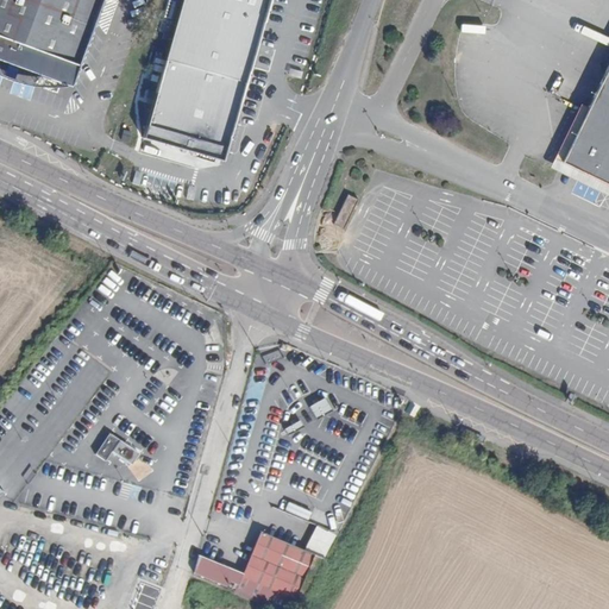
[(0,0),(0,60),(13,64),(68,86),(73,87),(104,0),(0,0)]
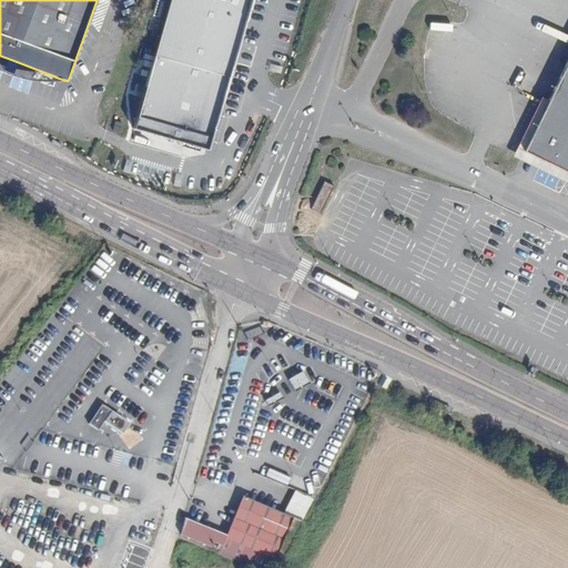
[(169,0),(137,118),(133,128),(208,149),(209,143),(210,139),(215,120),(223,93),(231,67),(232,62),(239,39),(244,20),(245,20),(251,0),(169,0)]
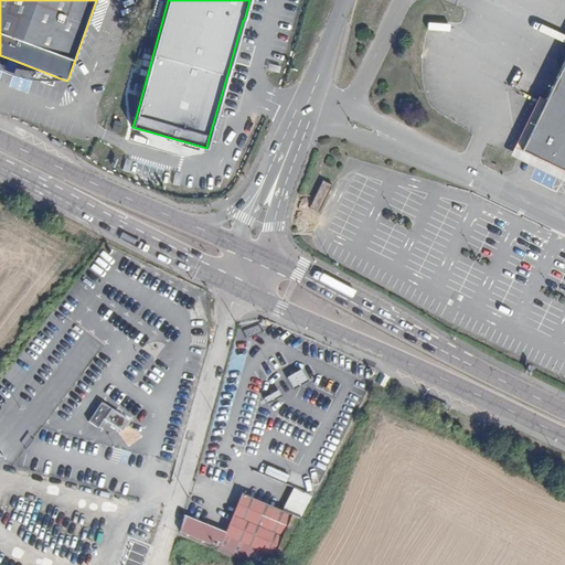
[(12,60),(0,55),(0,70),(7,74),(20,77),(33,80),(49,81),(63,80),(12,60)]
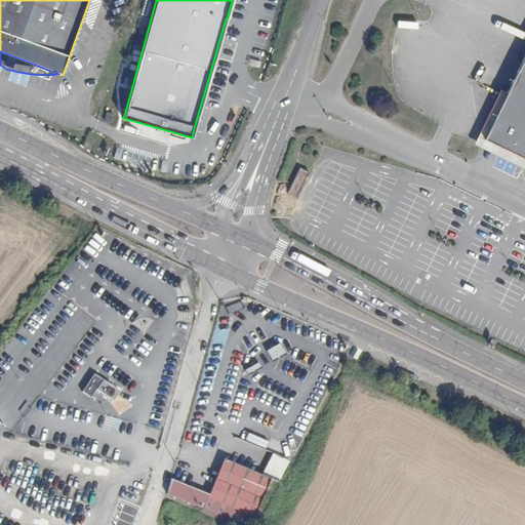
[(524,53),(507,92),(483,139),(524,159),(524,53)]
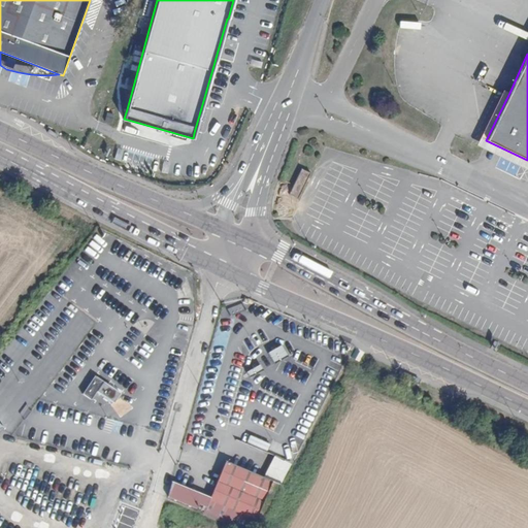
[(207,87),(200,111),(203,112),(210,88),(207,87)]
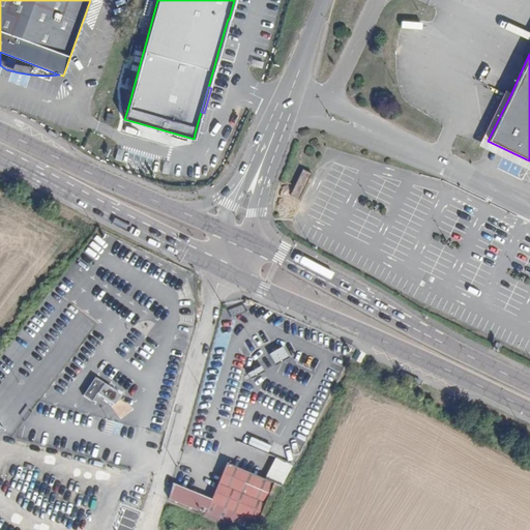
[(488,141),(511,93),(505,90),(481,138),(488,141)]
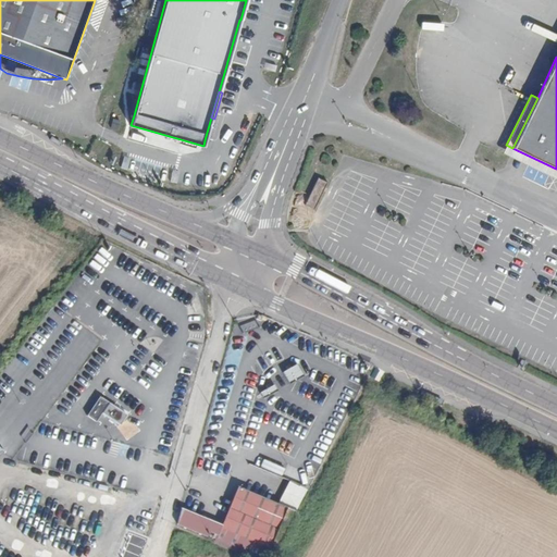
[(131,125),(134,115),(131,114),(128,125),(130,127),(203,149),(207,147),(209,137),(206,136),(205,140),(203,146),(131,125)]
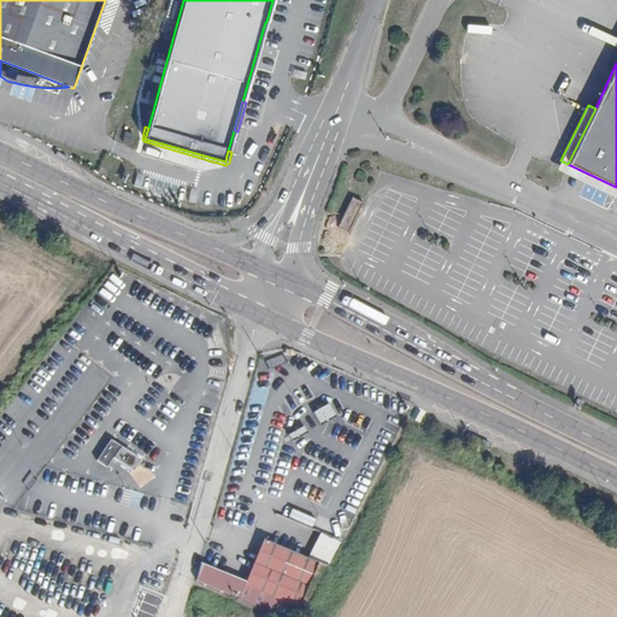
[(130,144),(133,134),(125,131),(122,141),(130,144)]
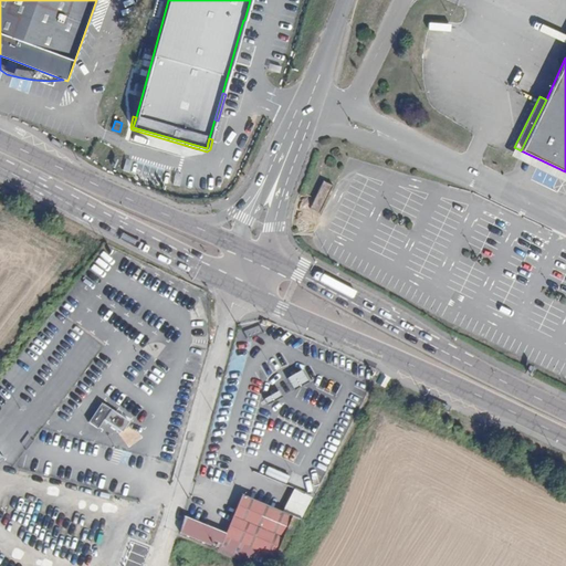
[(320,212),(332,185),(323,181),(311,208),(320,212)]
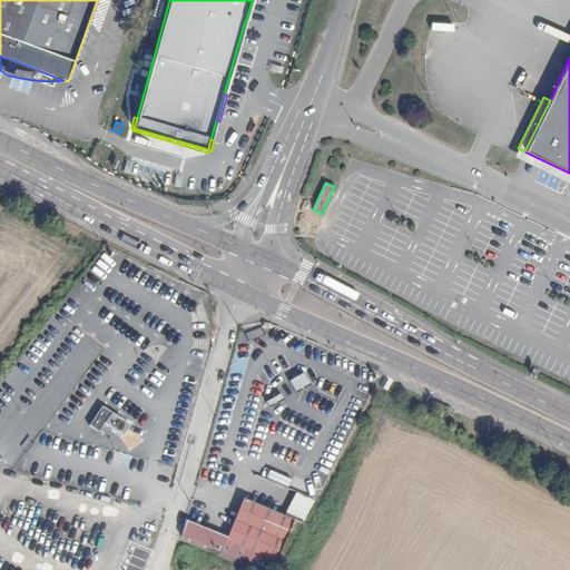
[(194,332),(195,342),(208,341),(208,331),(194,332)]
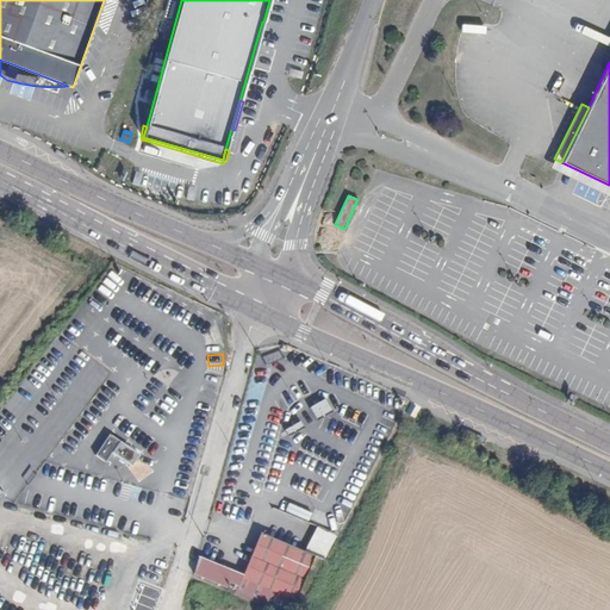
[(307,405),(313,419),(329,412),(323,398),(307,405)]
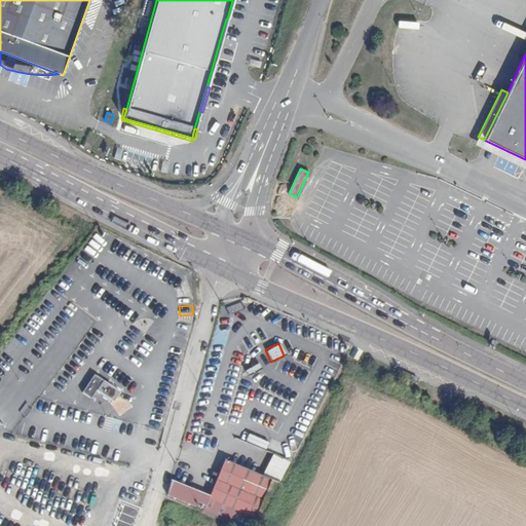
[(84,392),(94,398),(99,389),(112,397),(116,388),(94,376),(84,392)]
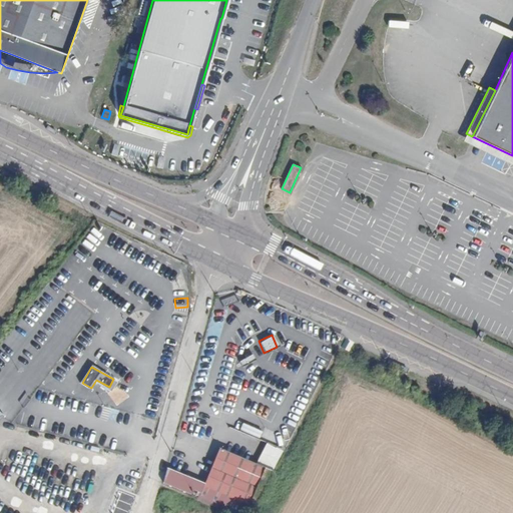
[(114,403),(127,399),(122,386),(109,391),(114,403)]
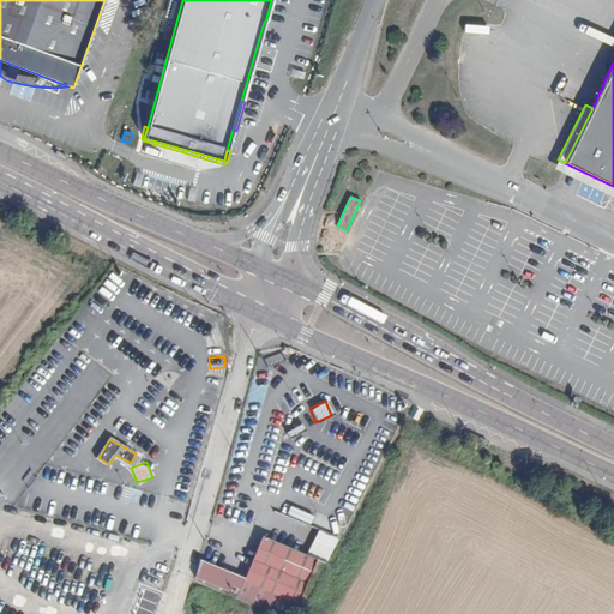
[(246,579),(202,560),(194,578),(239,596),(241,590),(295,613),(318,559),(264,536),(246,579)]
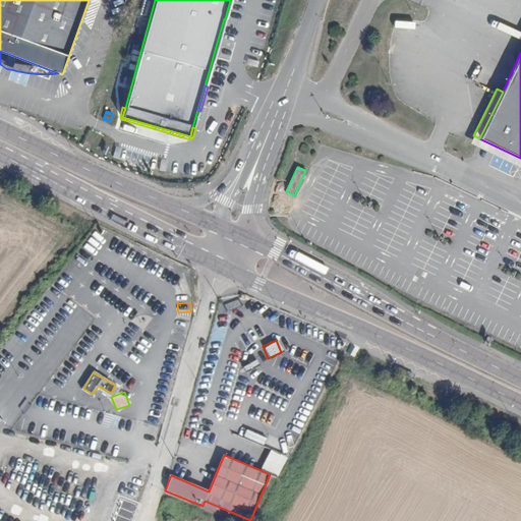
[(135,508),(140,494),(133,491),(128,506),(135,508)]
